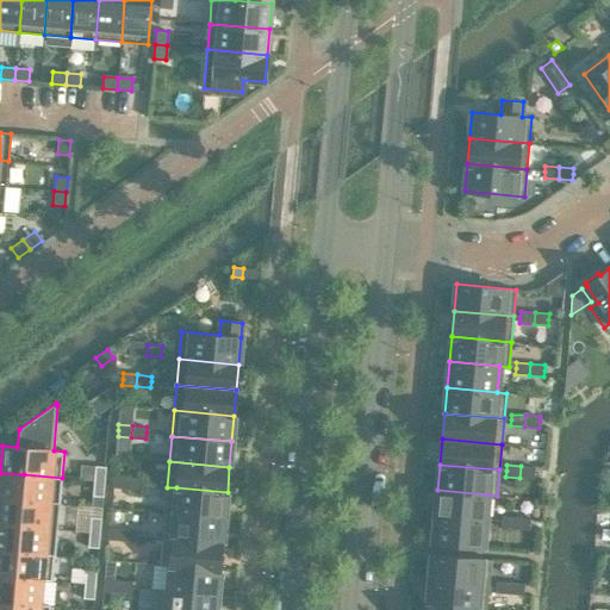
[(105,481),(106,467),(95,466),(94,480),(105,481)]
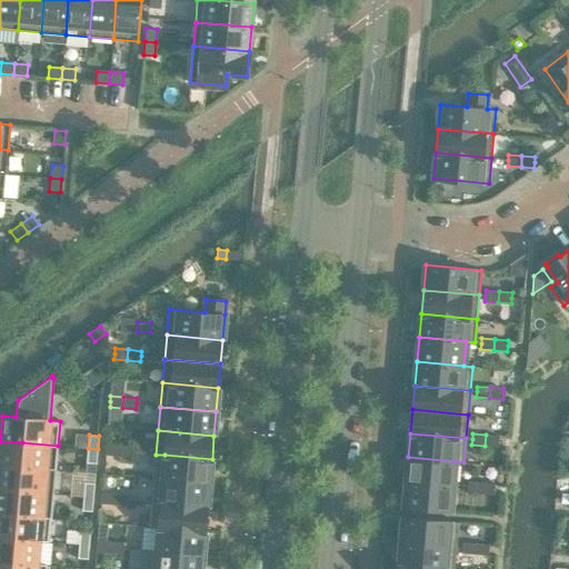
[(486,435),(485,446),(498,447),(499,441),(499,436),(486,435)]
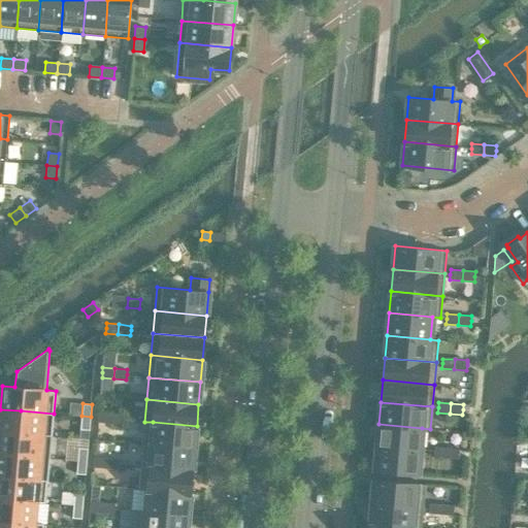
[(0,409),(0,431),(52,436),(52,435),(42,434),(43,414),(54,415),(54,414),(21,410),(0,409)]
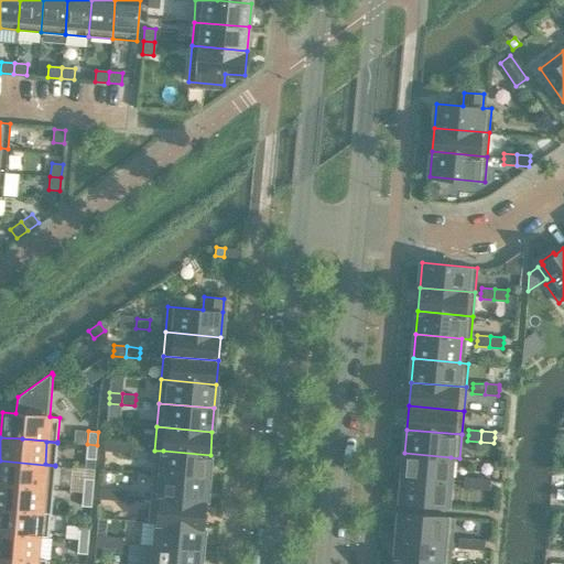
[(105,445),(105,451),(117,452),(118,441),(106,440),(105,445)]
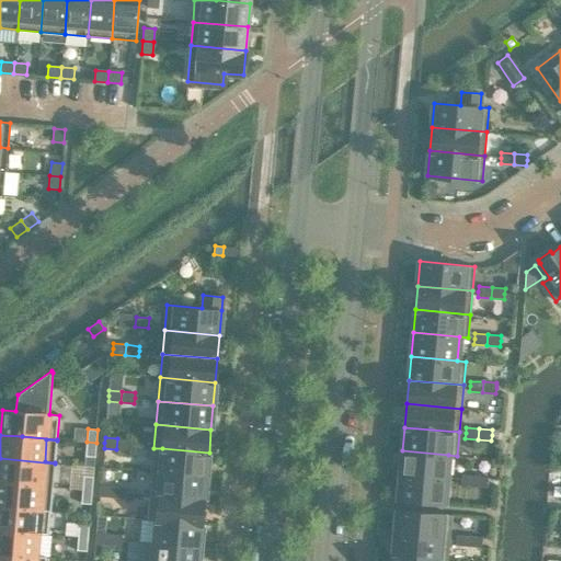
[(117,438),(116,449),(129,450),(130,445),(130,441),(117,438)]
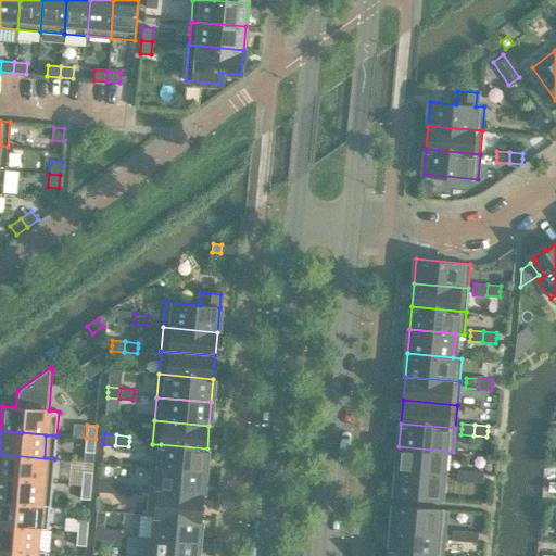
[(95,453),(96,439),(86,438),(85,452),(95,453)]
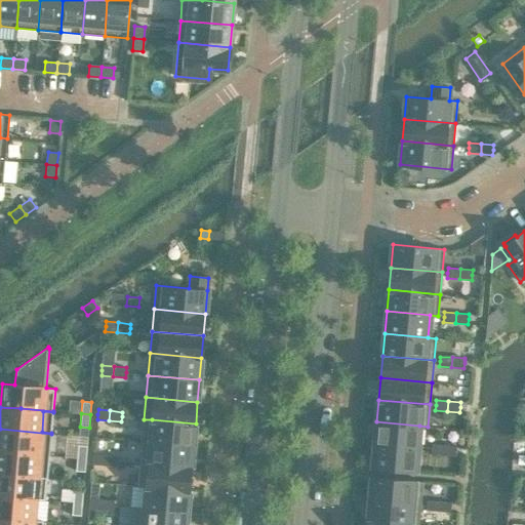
[(194,446),(196,423),(152,419),(150,442),(194,446)]
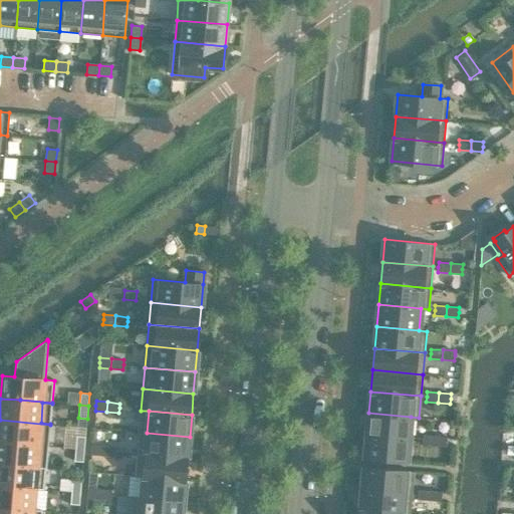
[(410,438),(411,417),(368,413),(366,434),(410,438)]
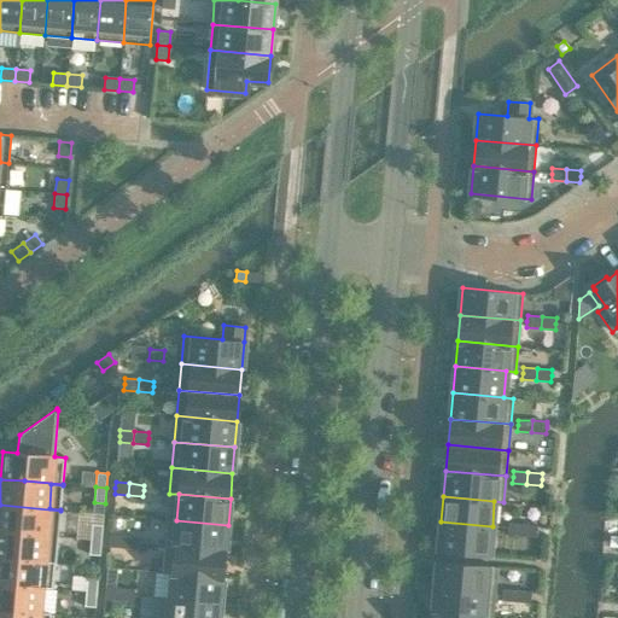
[(0,505),(0,530),(58,536),(60,511),(0,505)]
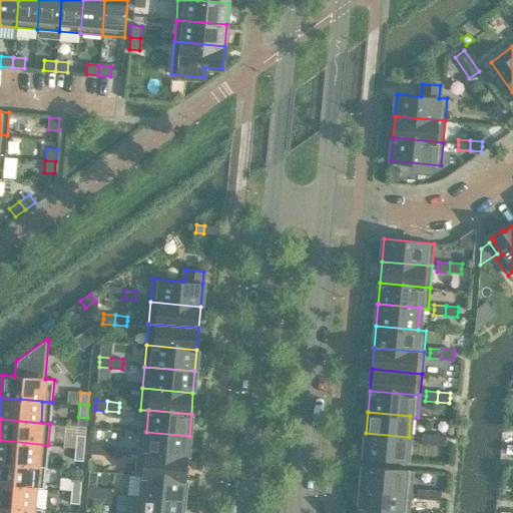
[(187,458),(189,436),(146,432),(144,454),(187,458)]
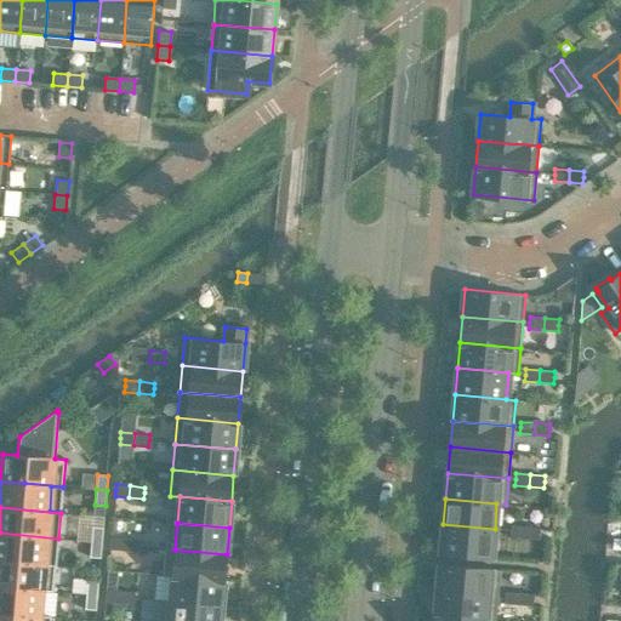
[(491,557),(495,529),(443,524),(440,552),(491,557)]
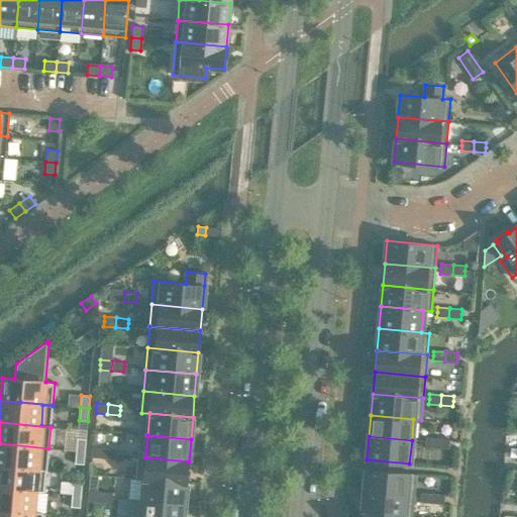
[(425,442),(425,447),(437,448),(437,438),(425,437),(425,442)]
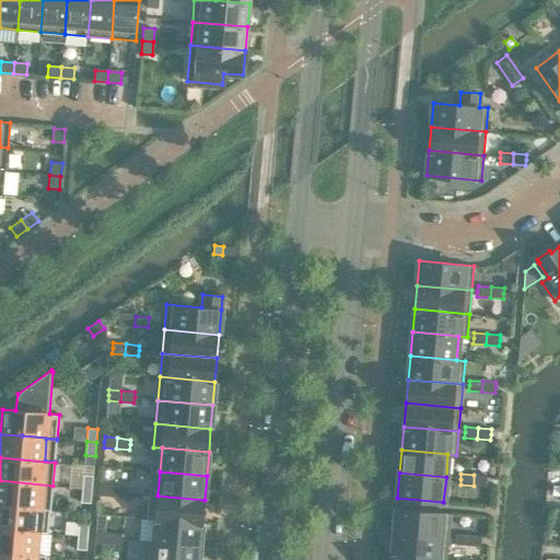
[(92,489),(93,476),(83,475),(82,488),(92,489)]
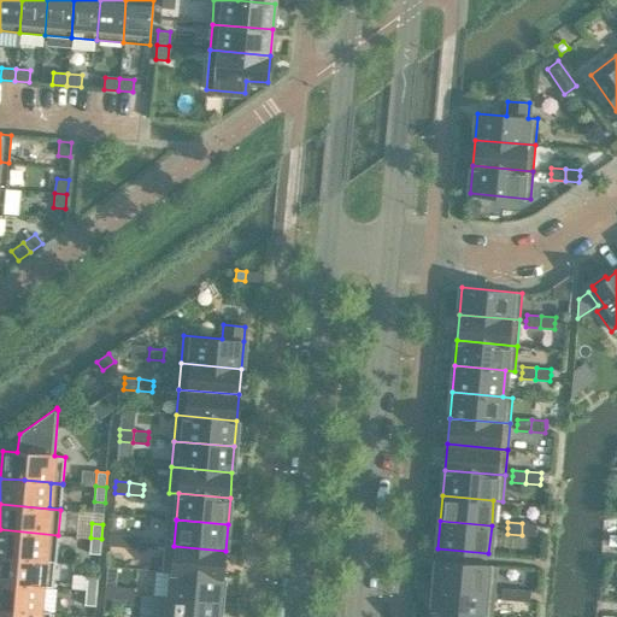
[(522,523),(522,535),(536,536),(536,530),(536,524),(522,523)]
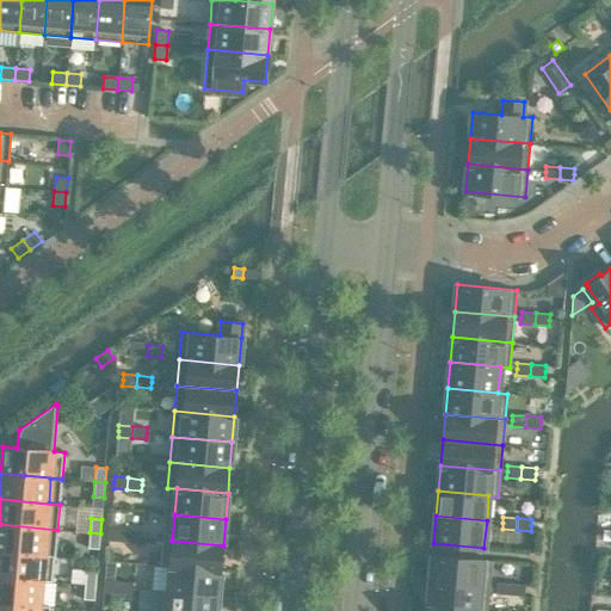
[(0,524),(0,550),(55,556),(57,530),(0,524)]
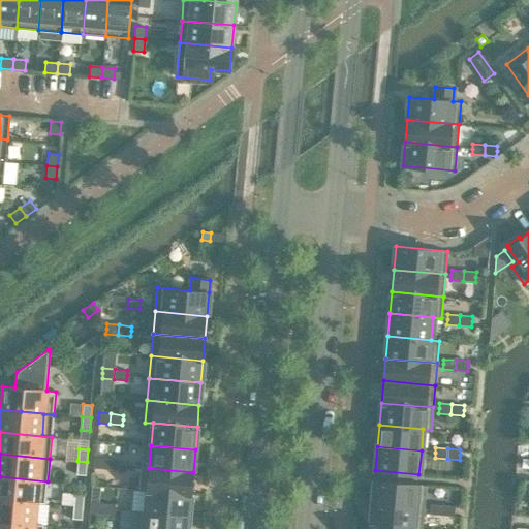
[(94,463),(94,468),(106,469),(106,459),(94,458),(94,463)]
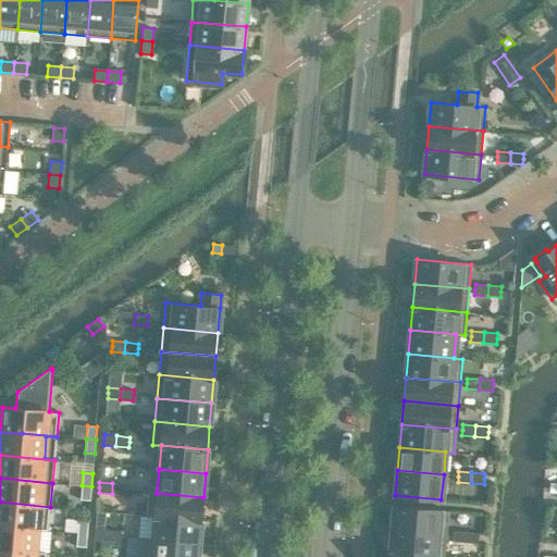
[(112,483),(112,494),(125,495),(125,490),(125,484),(112,483)]
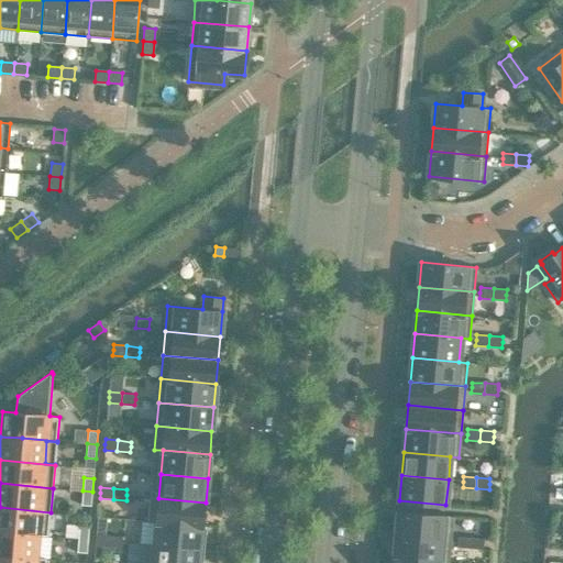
[(91,506),(92,492),(83,490),(81,505),(91,506)]
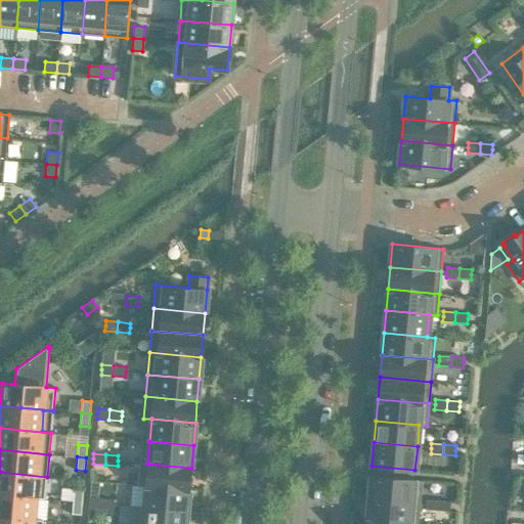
[(189,490),(191,468),(147,464),(140,463),(137,485),(145,486),(189,490)]
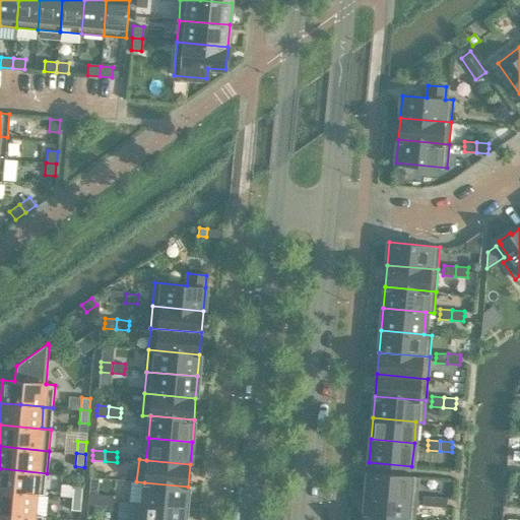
[(0,468),(0,491),(45,495),(47,473),(0,468)]
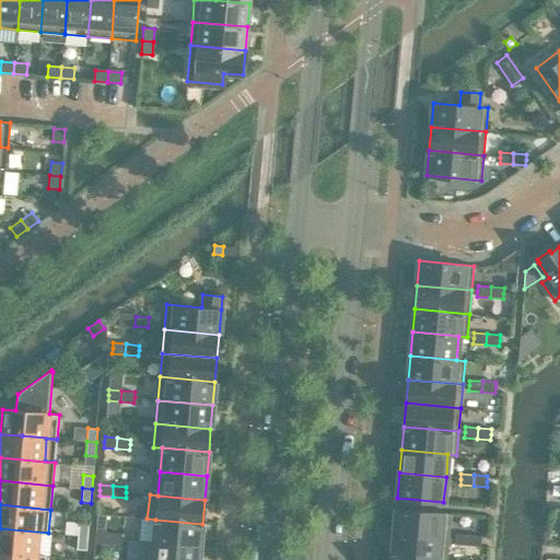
[(397,509),(395,534),(450,538),(452,514),(443,513),(397,509)]
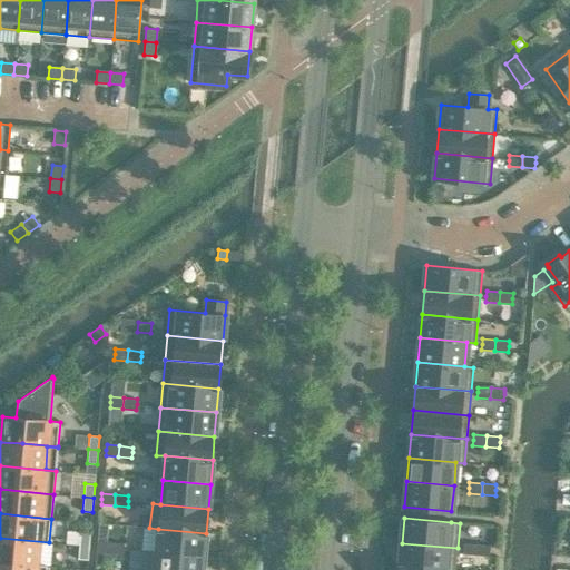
[(204,557),(206,533),(158,529),(157,552),(204,557)]
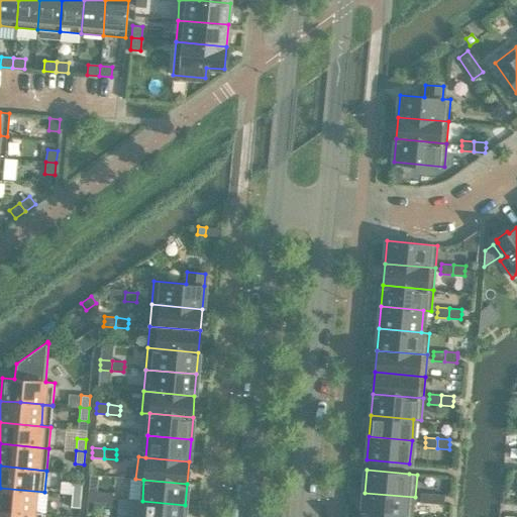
[(81,495),(82,483),(73,482),(72,494),(81,495)]
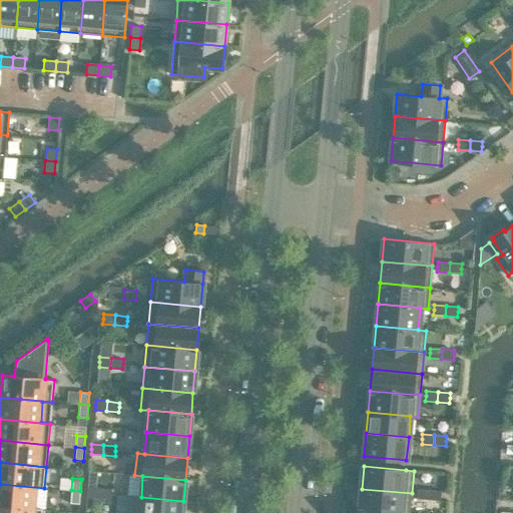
[(0,484),(0,505),(33,509),(35,488),(44,489),(44,488),(0,484)]
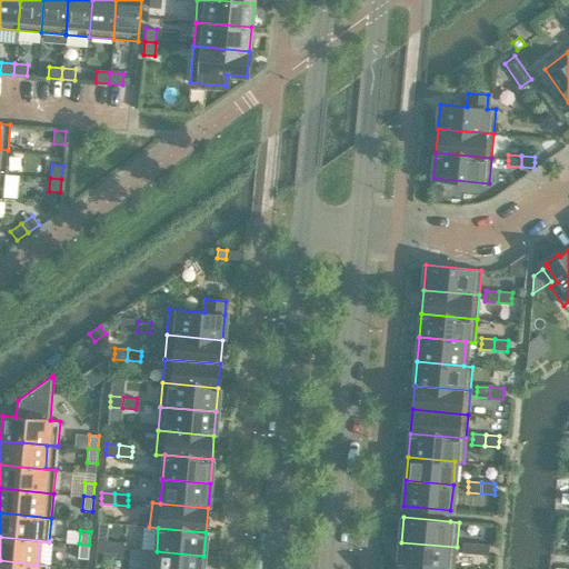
[(97,546),(97,551),(110,552),(111,541),(98,540),(97,546)]
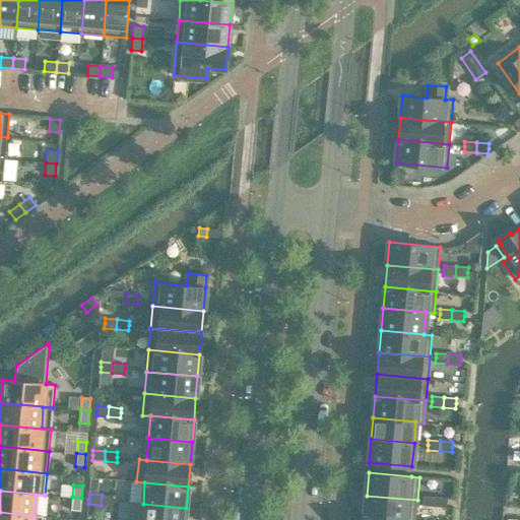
[(102,495),(101,505),(113,506),(113,501),(114,496),(102,495)]
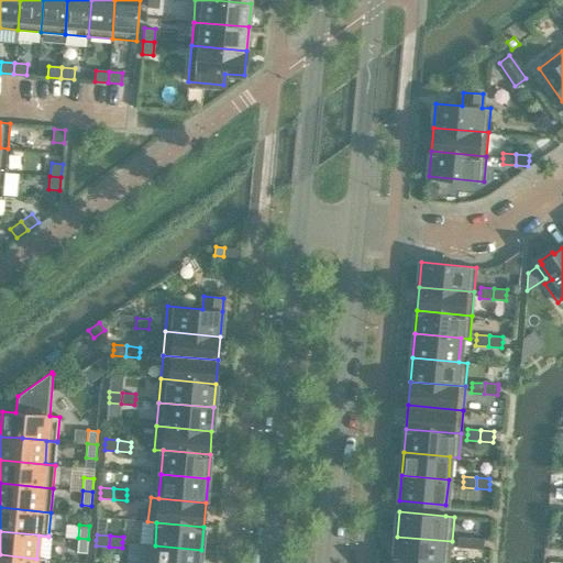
[(397,537),(395,560),(430,562),(449,562),(452,541),(397,537)]
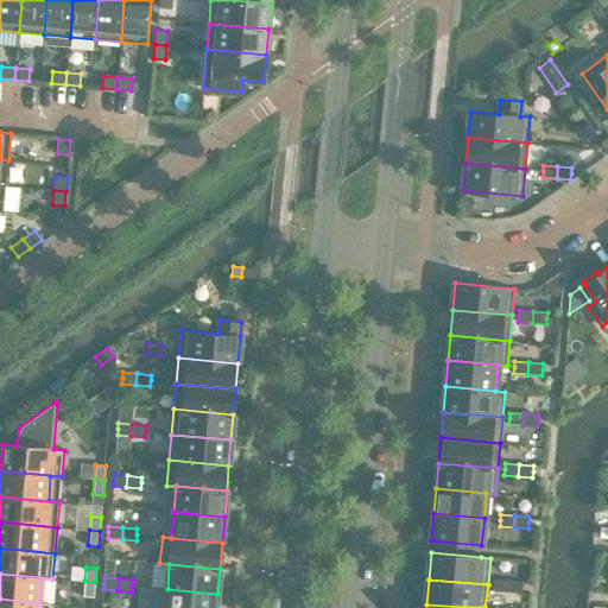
[(494,584),(494,590),(508,593),(510,581),(495,580),(494,584)]
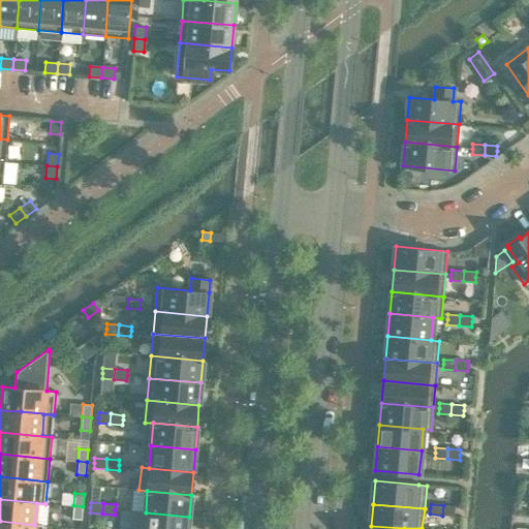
[(82,520),(83,506),(73,505),(72,519),(82,520)]
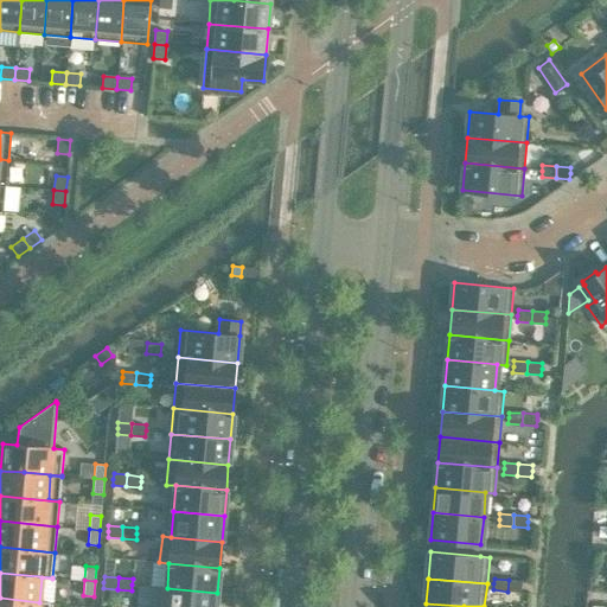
[(509,580),(508,592),(522,593),(522,587),(522,581),(509,580)]
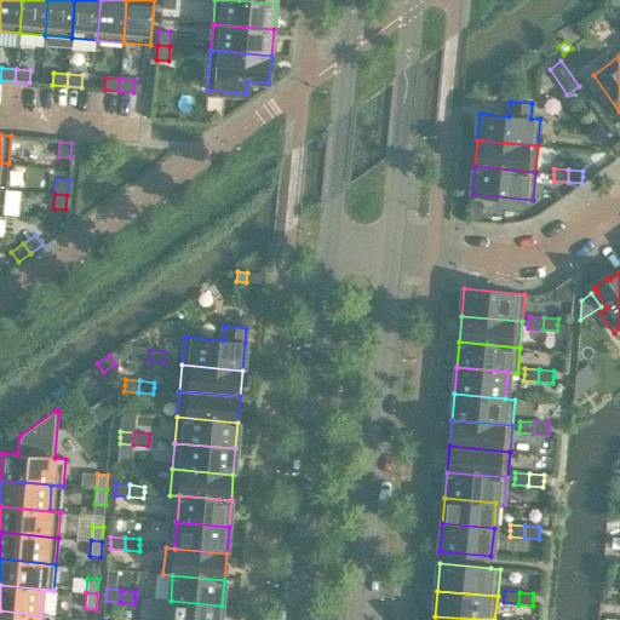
[(219,619),(222,606),(171,601),(161,600),(159,619),(219,619)]
